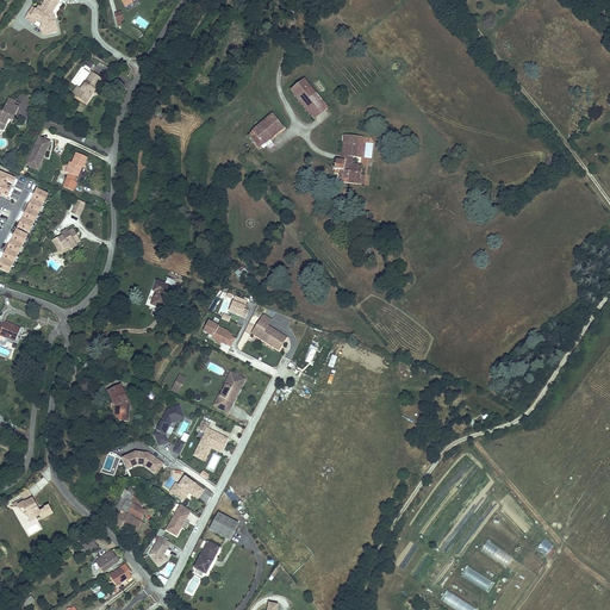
[(61,4),(55,0),(49,0),(43,11),(41,14),(38,13),(35,11),(29,22),(30,23),(33,19),(39,23),(47,26),(44,31),(45,38),(54,37),(61,35),(58,29),(56,19),(55,19),(53,19),(53,17),(54,17),(54,16),(61,4)]
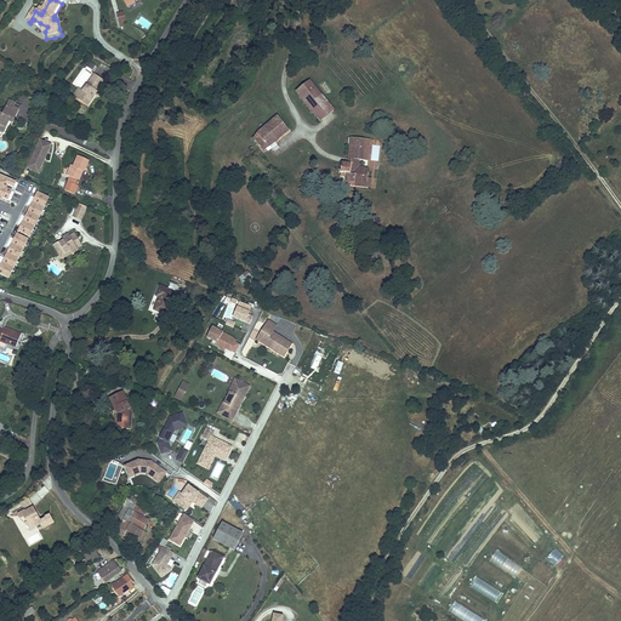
[(126,13),(118,15),(121,24),(125,23),(129,22),(126,13)]
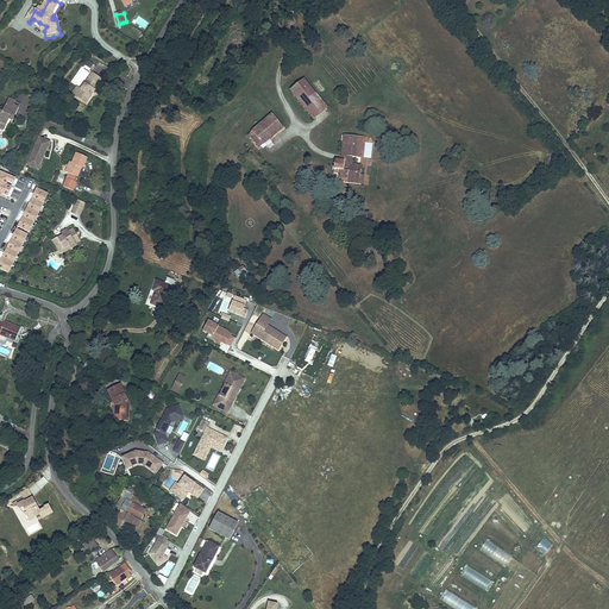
[(297,48),(295,55),(308,60),(311,52),(297,48)]
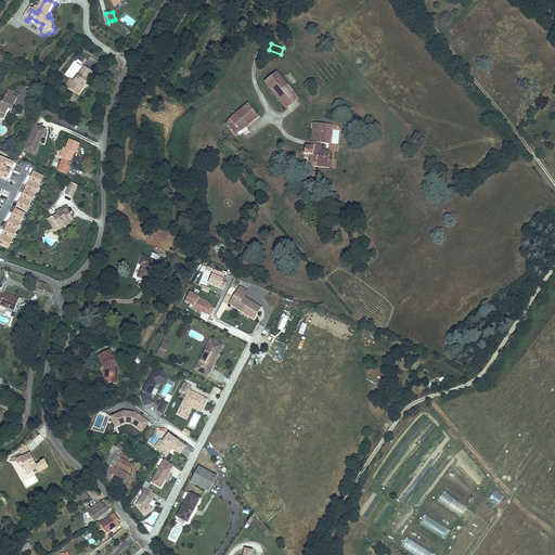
[(72,88),(75,90),(77,88),(81,91),(87,84),(86,82),(88,79),(94,71),(86,65),(75,80),(76,81),(72,88)]
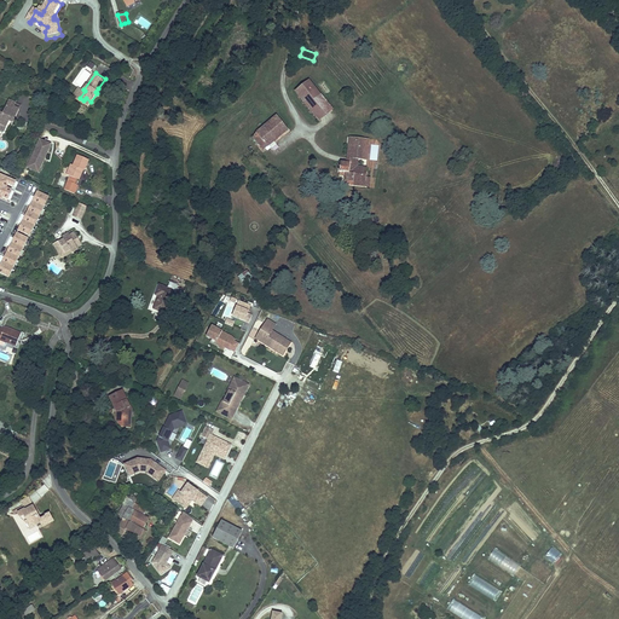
[(318,121),(330,110),(307,81),(295,92),(318,121)]
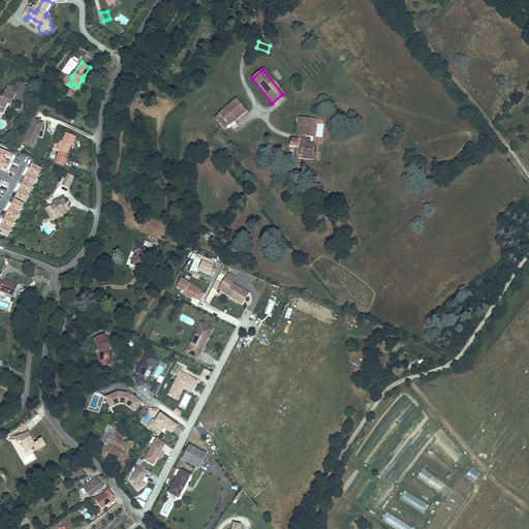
[(0,94),(0,105),(1,103),(6,105),(8,100),(7,100),(8,98),(13,100),(13,99),(17,92),(12,90),(7,88),(4,96),(0,94)]
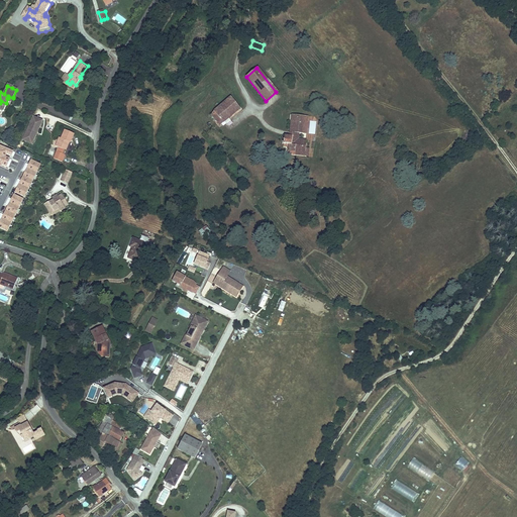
[(214,111),(211,114),(219,125),(240,108),(231,97),(214,111)]
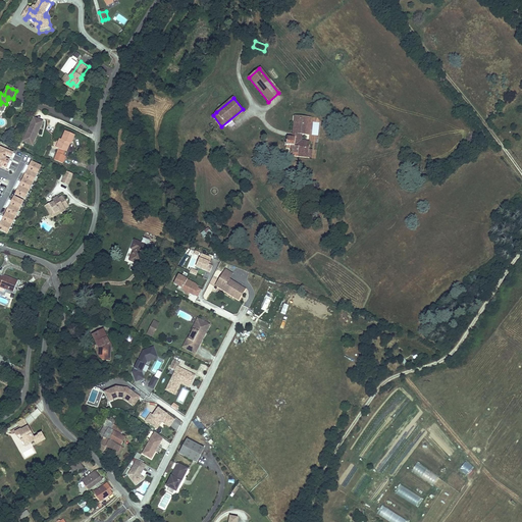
[(288,138),(286,143),(291,143),(290,146),(289,156),(296,157),(297,153),(307,155),(308,150),(309,141),(301,140),(298,140),(298,135),(301,135),(305,135),(307,117),(295,116),(291,138),(288,138)]
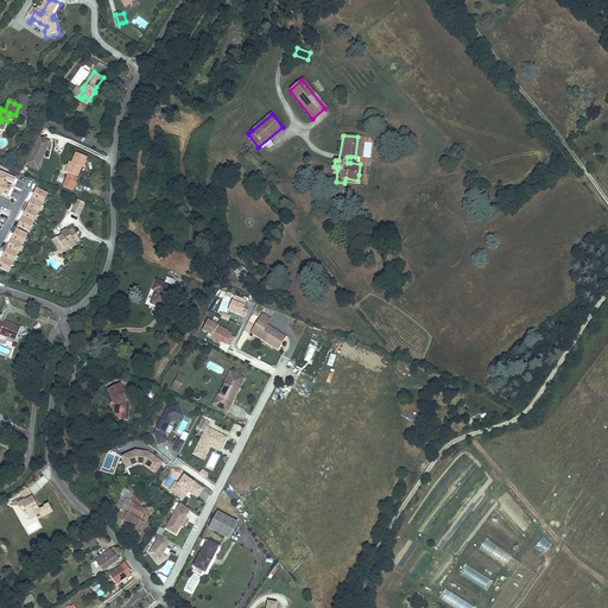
[(43,166),(52,144),(42,138),(32,162),(43,166)]
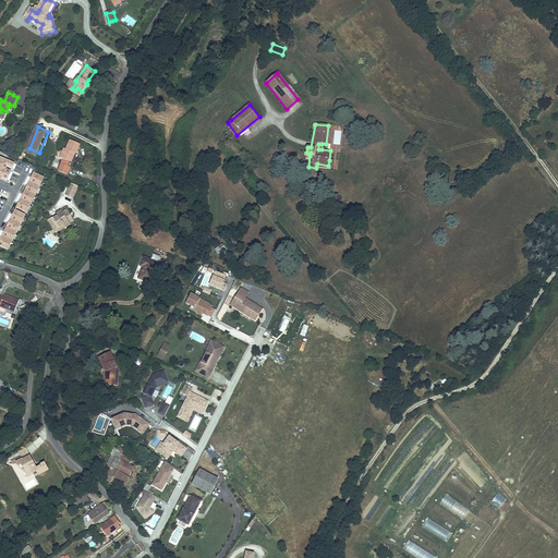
[(65,148),(62,157),(70,161),(74,153),(75,154),(76,154),(81,144),(72,141),(68,149),(65,148)]
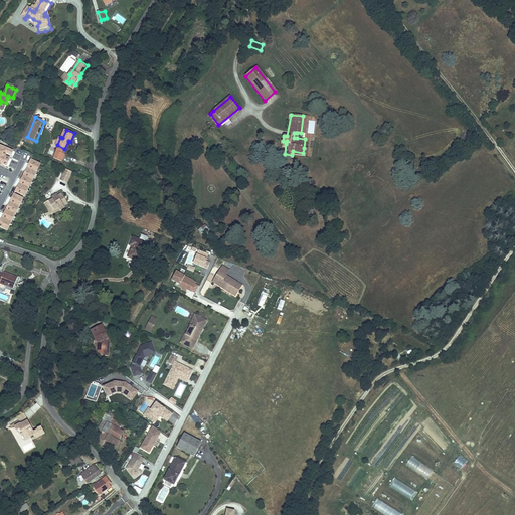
[(14,156),(15,152),(0,145),(0,164),(2,166),(3,164),(10,167),(13,160),(6,157),(7,153),(14,156)]
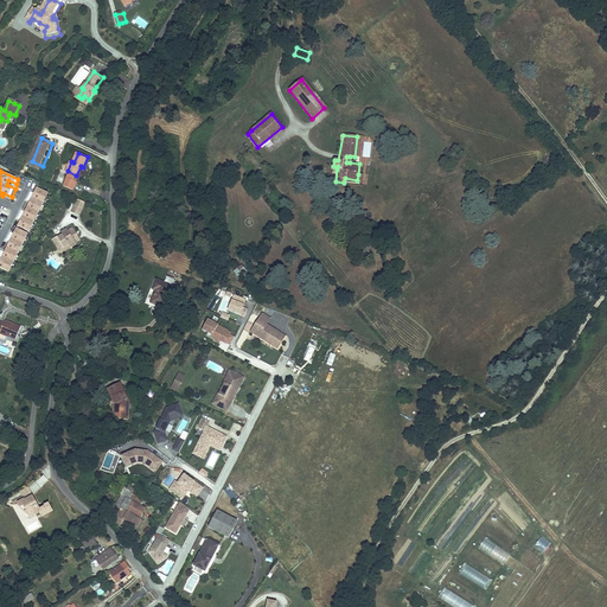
[(345,178),(344,183),(362,185),(364,176),(358,174),(357,180),(345,178)]
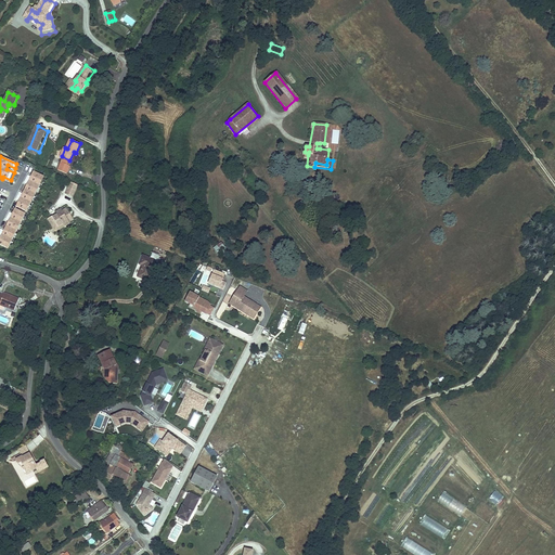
[(62,163),(59,170),(66,173),(71,166),(62,163)]
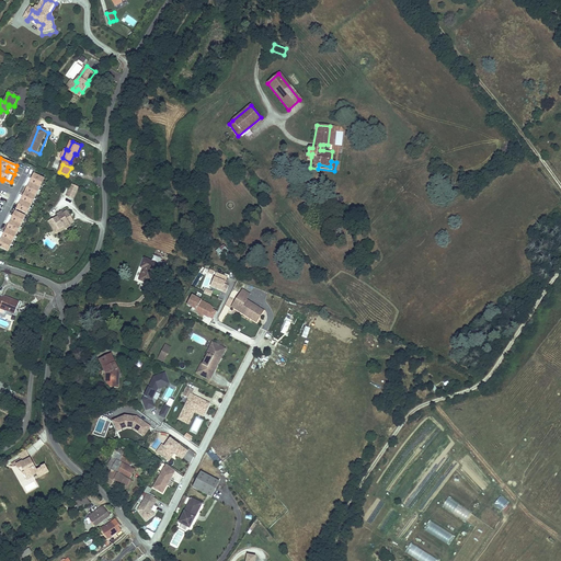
[(20,205),(18,209),(27,215),(45,180),(36,175),(34,180),(31,179),(27,185),(30,186),(24,197),(21,195),(16,203),(20,205)]
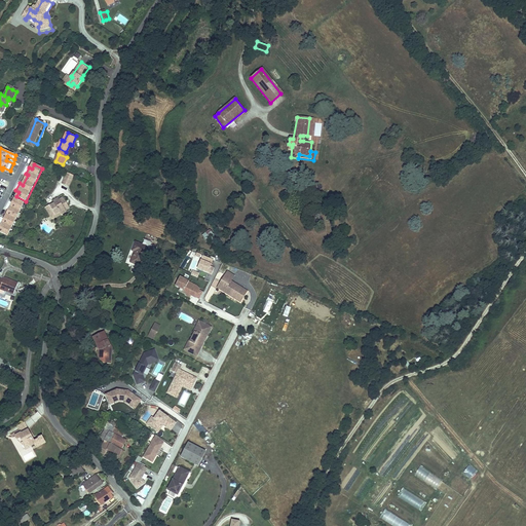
[(69,186),(74,176),(67,173),(63,183),(69,186)]
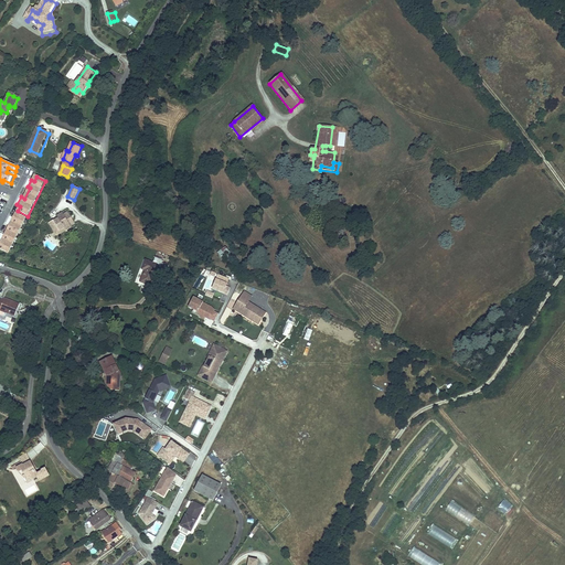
[(51,221),(54,228),(60,226),(61,228),(64,226),(66,230),(72,226),(70,225),(68,222),(74,219),(70,211),(65,213),(64,212),(59,215),(60,216),(61,219),(56,221),(55,219),(51,221)]
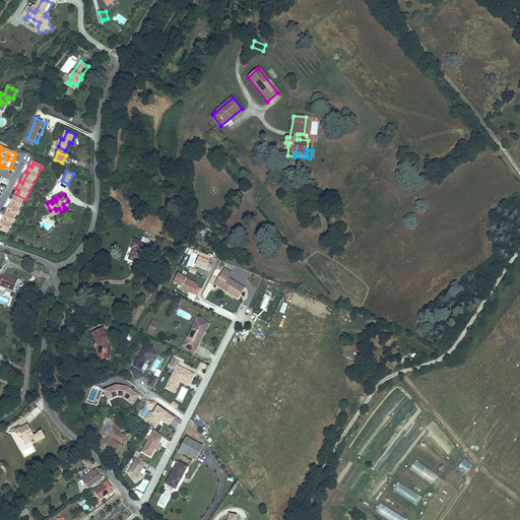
[(0,223),(1,224),(0,225),(0,229),(8,234),(24,201),(16,197),(14,201),(10,200),(7,206),(10,208),(5,217),(1,215),(0,217),(0,223)]
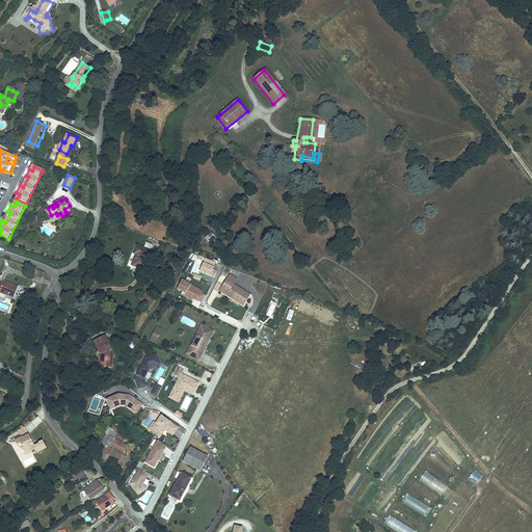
[(212,233),(205,239),(208,243),(216,237),(212,233)]
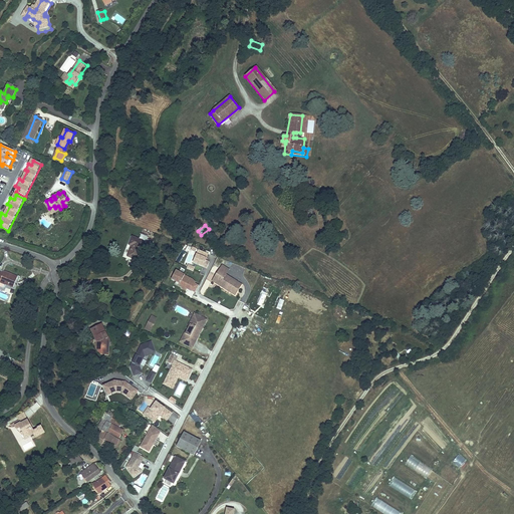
[(131,246),(126,257),(137,261),(144,242),(145,242),(148,237),(141,234),(139,240),(132,237),(129,245),(131,246)]
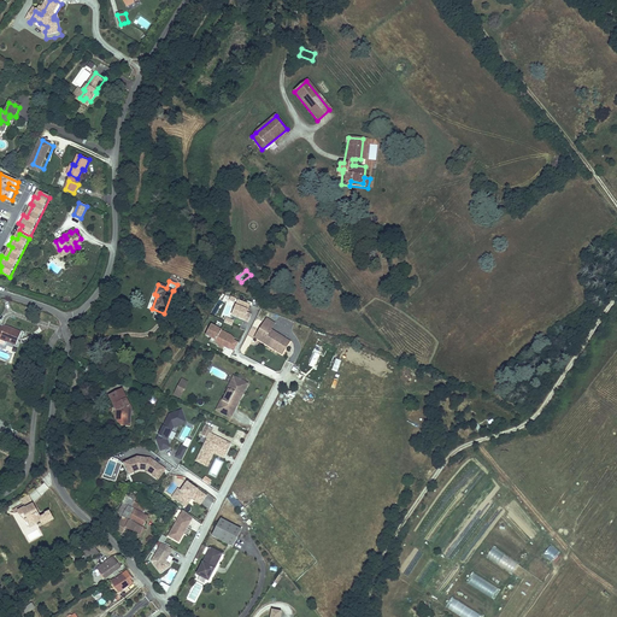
[(240,300),(238,306),(250,311),(252,305),(240,300)]
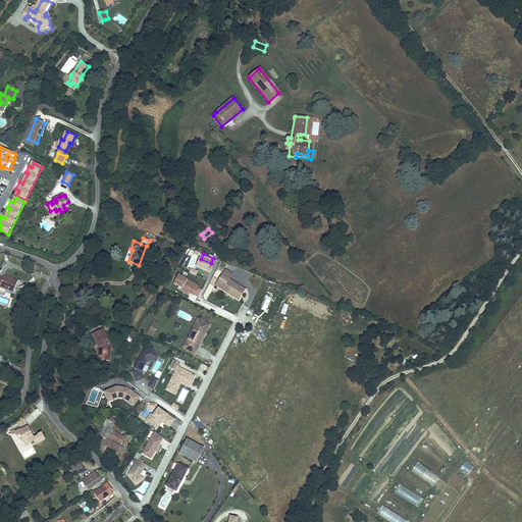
[(207,271),(211,263),(201,259),(197,267),(207,271)]
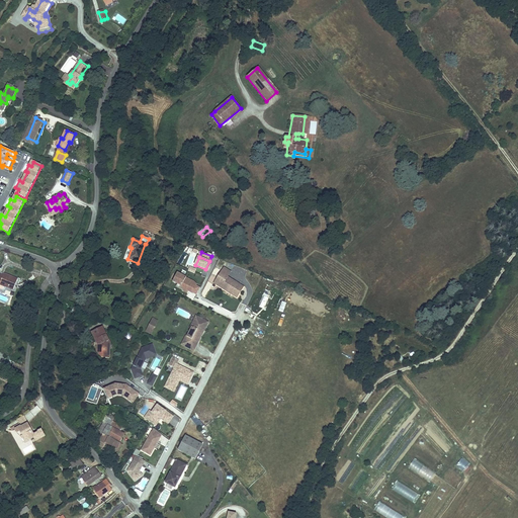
[(232,271),(226,267),(219,278),(226,281),(223,285),(231,289),(230,291),(239,296),(245,286),(240,283),(240,285),(236,282),(237,281),(229,276),(232,271)]
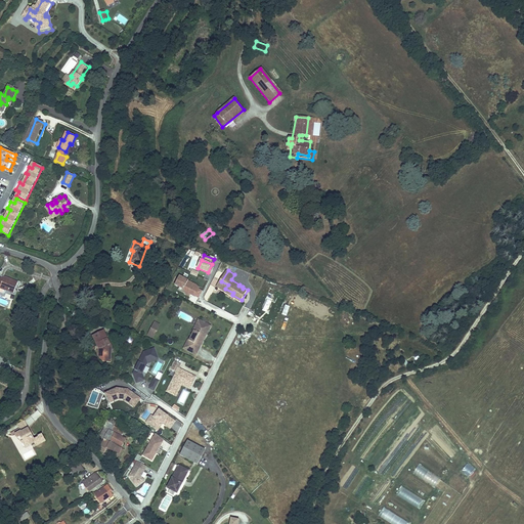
[(0,290),(3,292),(5,289),(12,292),(17,280),(4,275),(2,278),(0,276),(0,290)]
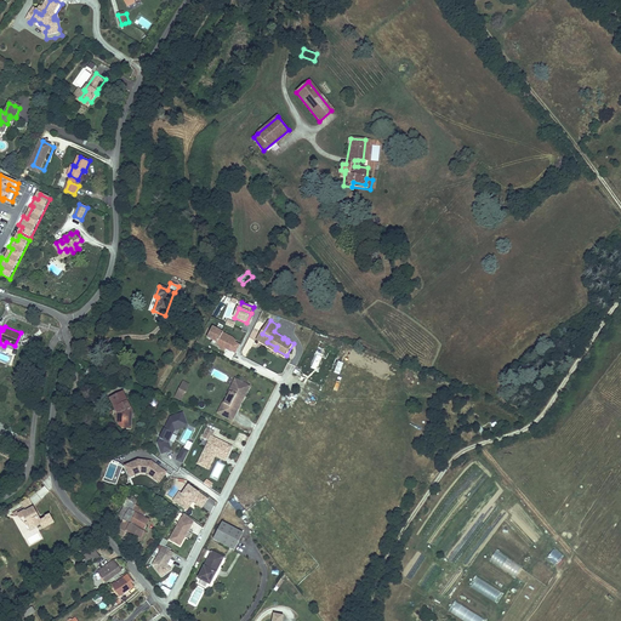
[(237,342),(237,341),(233,337),(224,332),(214,326),(209,336),(214,340),(218,342),(221,348),(227,351),(228,348),(233,352),(237,342)]
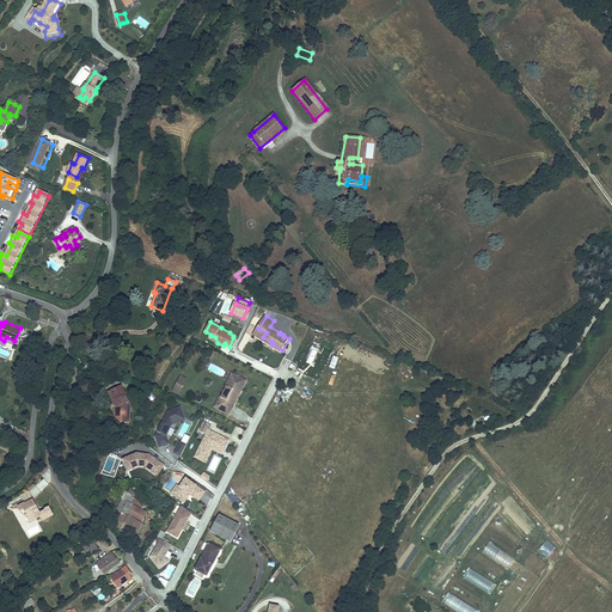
[(267,332),(258,329),(255,335),(271,344),(273,342),(263,337),(267,332)]
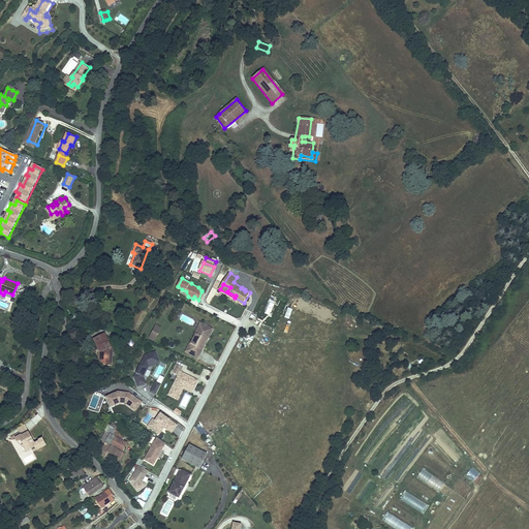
[(203,308),(220,316),(223,311),(205,304),(203,308)]
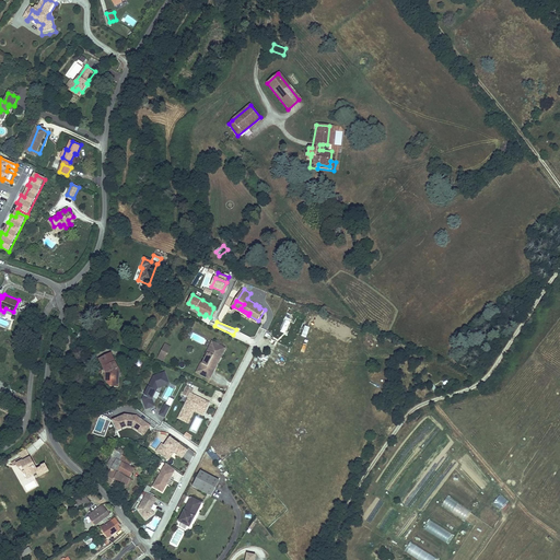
[(213,357),(208,354),(202,364),(201,369),(206,372),(203,376),(210,380),(214,371),(213,370),(221,354),(222,356),(225,349),(212,342),(209,349),(216,352),(213,357)]
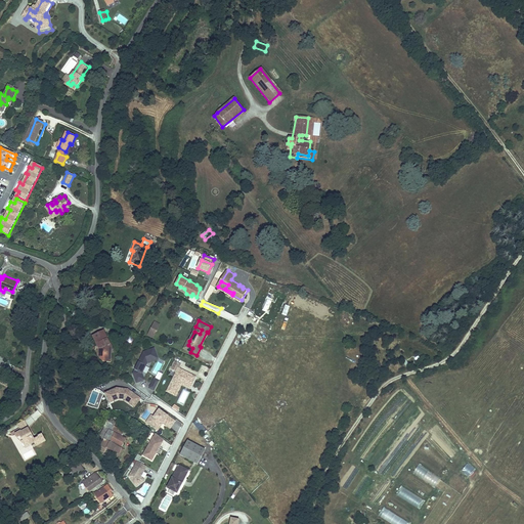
[(107,343),(110,342),(103,330),(93,336),(97,343),(97,344),(99,344),(97,353),(102,356),(110,356),(111,348),(107,343)]
